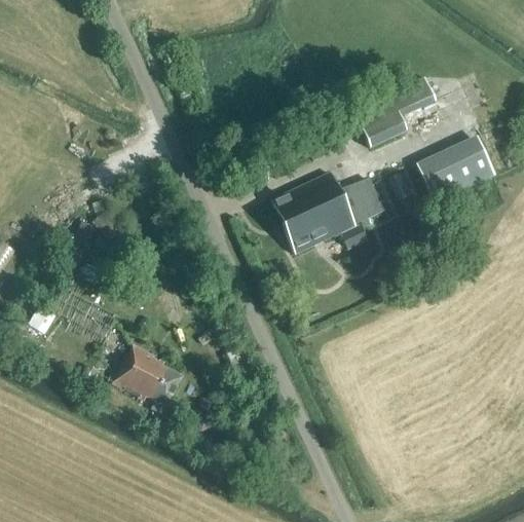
[(389,92),(401,117),(437,102),(425,76),(389,92)]
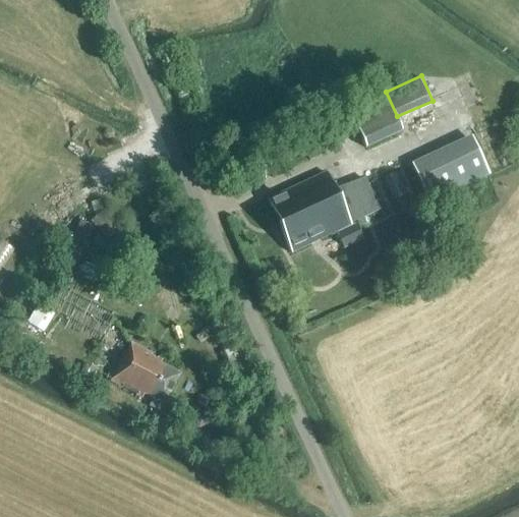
[(403,128),(397,116),(386,92),(350,108),(366,145),(403,128)]
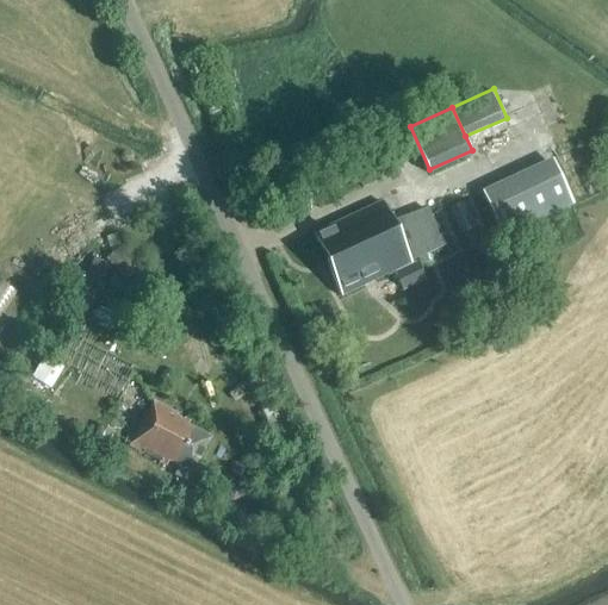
[(503,236),(575,204),(553,157),(482,189),(503,236)]
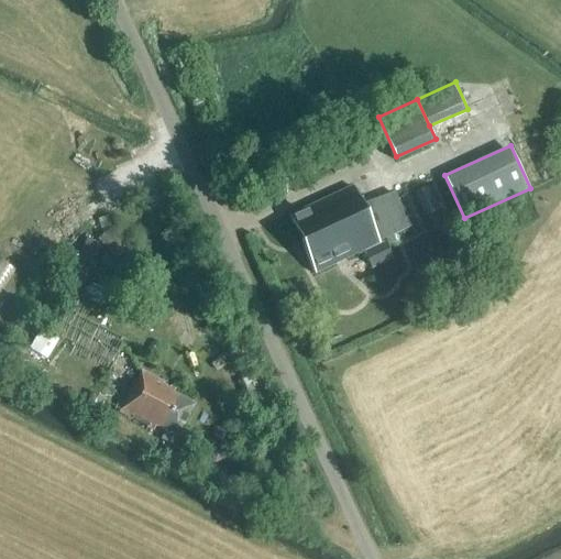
[(363,203),(354,184),(289,214),(316,271),(411,226),(395,188),(363,203)]
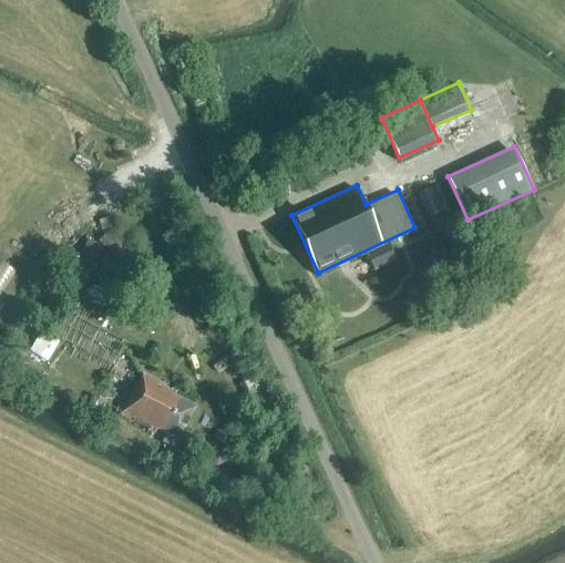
[(375,269),(397,258),(389,242),(367,252),(375,269)]
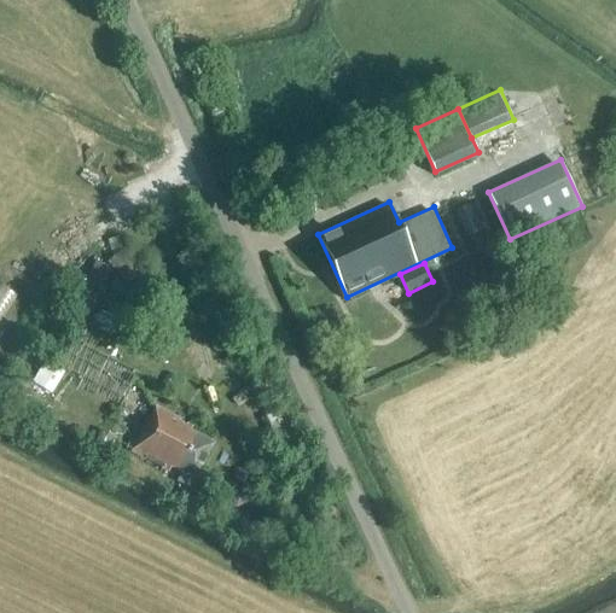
[(138,371),(123,365),(112,387),(127,393),(138,371)]
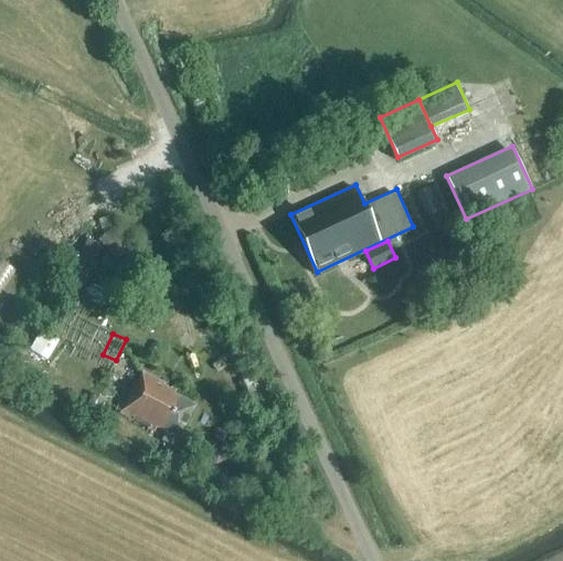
[(178,435),(195,403),(174,392),(177,388),(144,370),(121,411),(155,429),(157,424),(178,435)]
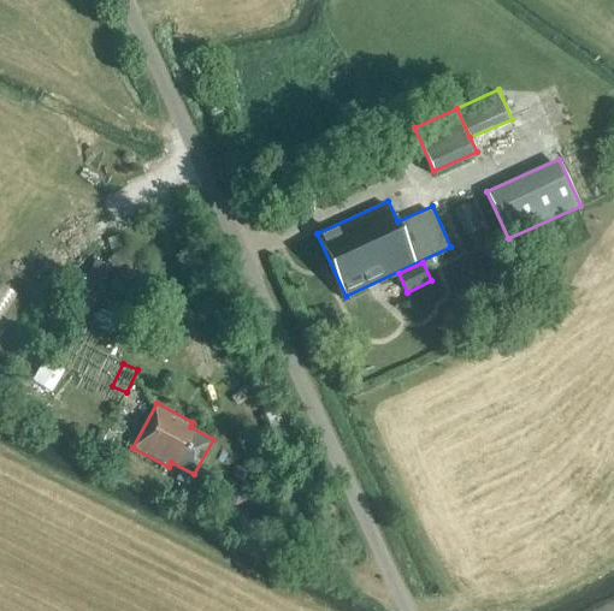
All buildings are outlined.
